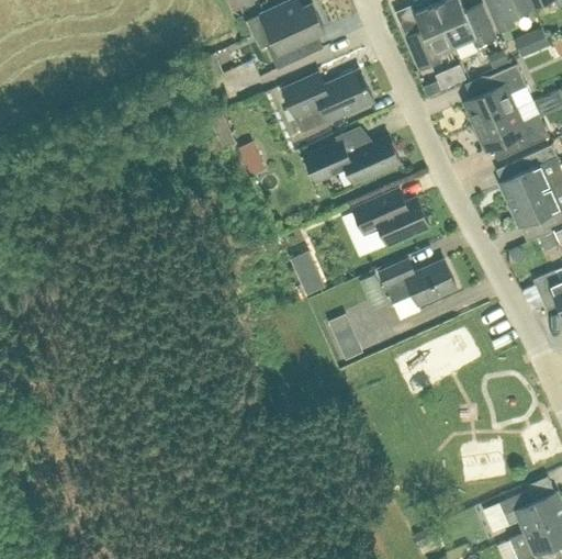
[(277,69),(303,57),(296,43),(325,31),(312,3),(302,8),(298,0),(293,0),(261,15),(274,43),(267,46),(277,69)]
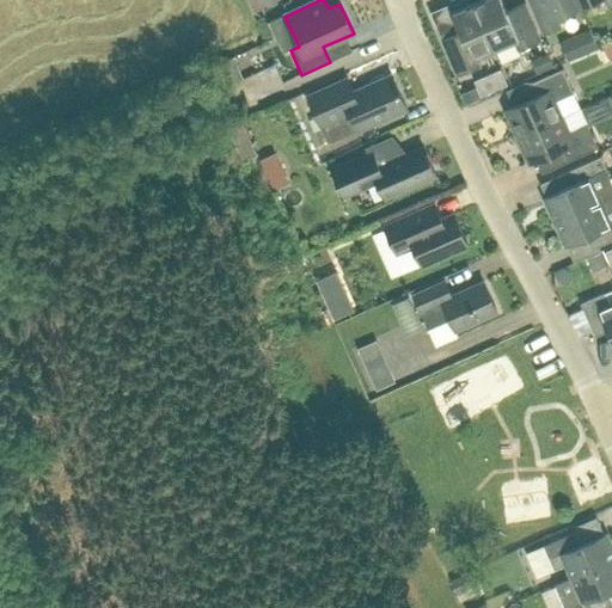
[(500,0),(485,0),(475,5),(495,50),(514,42),(518,51),(540,42),(524,5),(506,12),(500,0)]
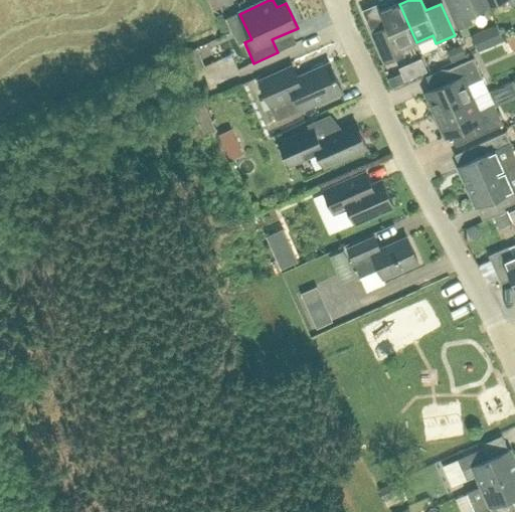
[(487,6),(484,0),(445,0),(458,29),(470,24),(466,15),(487,6)]
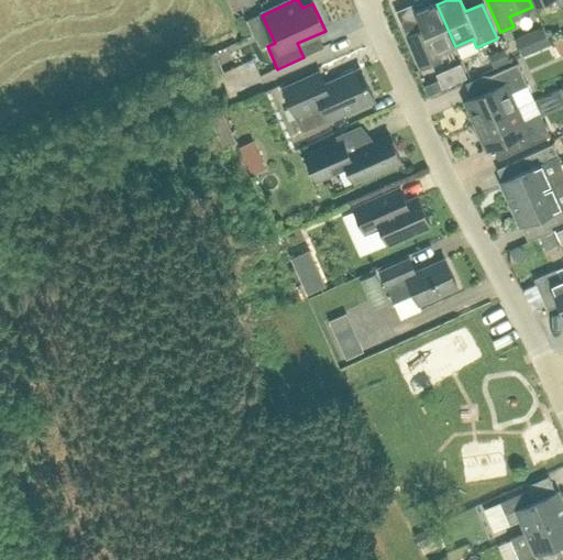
[(438,54),(455,46),(437,4),(416,14),(422,30),(406,37),(420,72),(441,63),(438,54)]
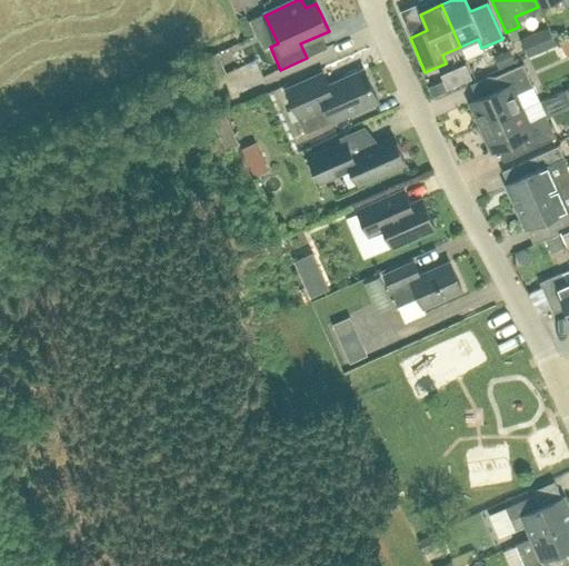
[(201,61),(209,82),(226,76),(217,55),(201,61)]
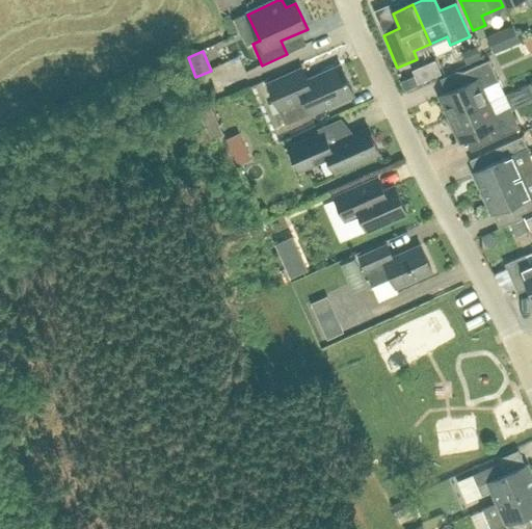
[(236,54),(216,60),(220,76),(241,70),(236,54)]
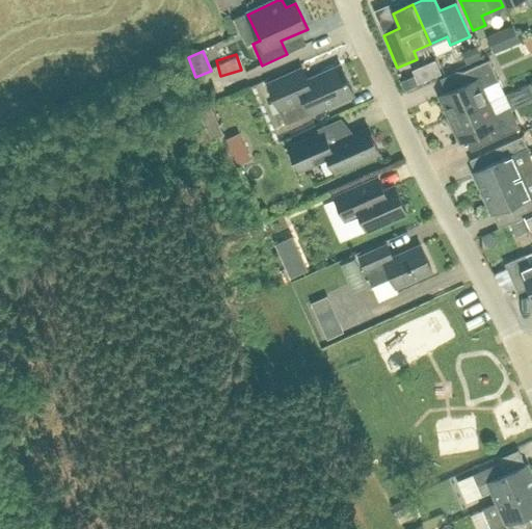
[(439,98),(449,121),(488,103),(482,90),(498,83),(488,61),(462,73),(468,84),(439,98)]
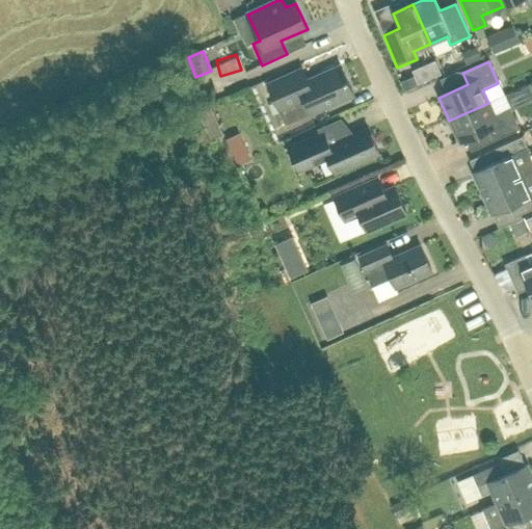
[(310,115),(353,97),(340,67),(307,81),(301,70),(267,85),(278,111),(303,101),(310,115)]
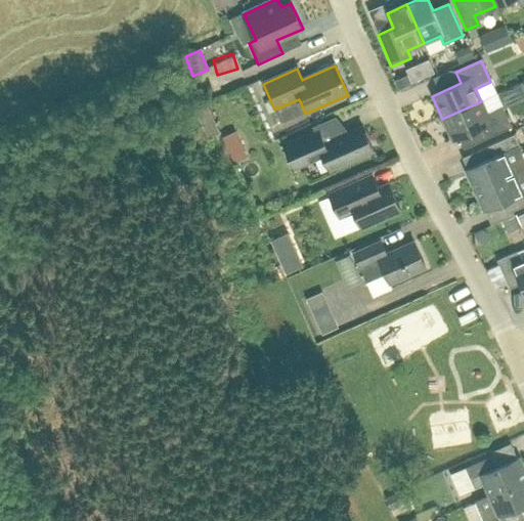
[(523,77),(515,80),(518,90),(523,88),(523,77)]
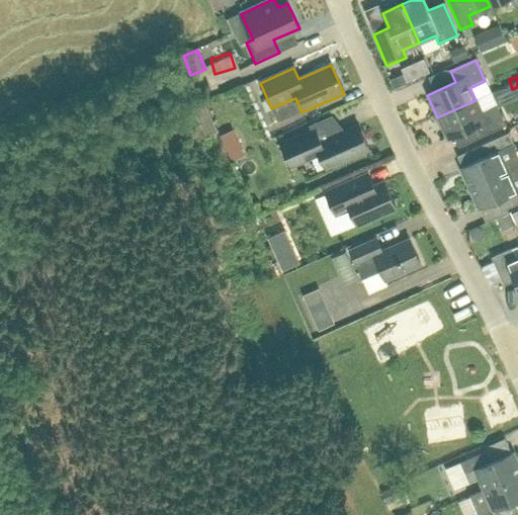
[(476,100),(437,117),(447,140),(475,127),(480,139),(506,126),(497,106),(481,113),(476,100)]
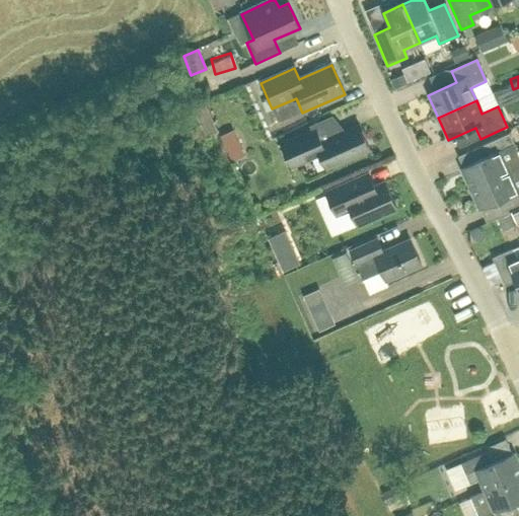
[(296,166),(306,162),(319,156),(325,169),(370,150),(359,126),(318,144),(313,132),(286,144),(296,166)]
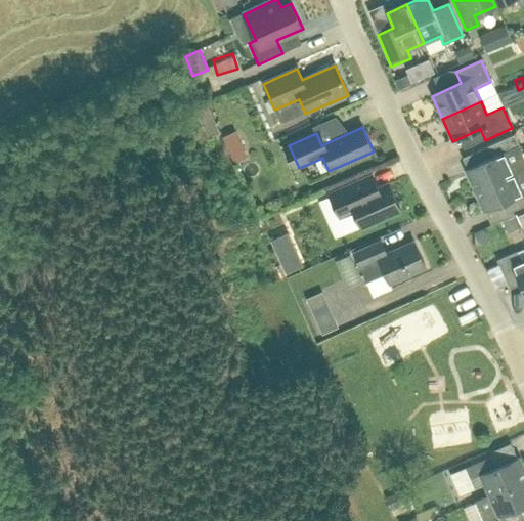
[(234,136),(223,141),(234,167),(250,161),(242,140),(236,142),(234,136)]
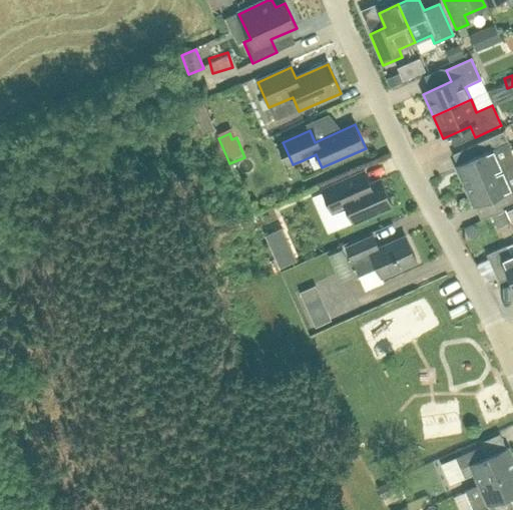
[(456,167),(465,187),(512,164),(512,154),(503,133),(475,145),(480,156),(456,167)]
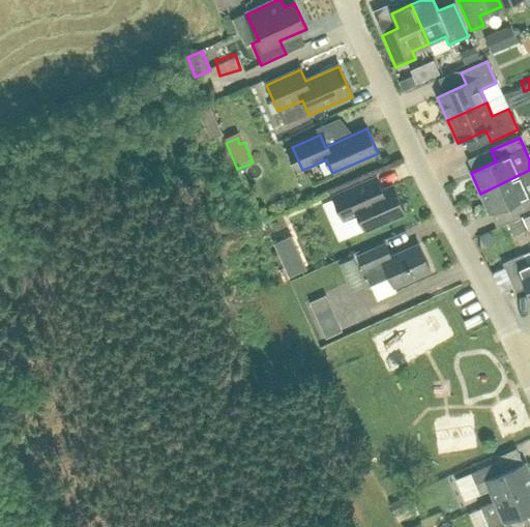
[(529,170),(480,194),(490,214),(514,204),(519,214),(529,209),(529,170)]
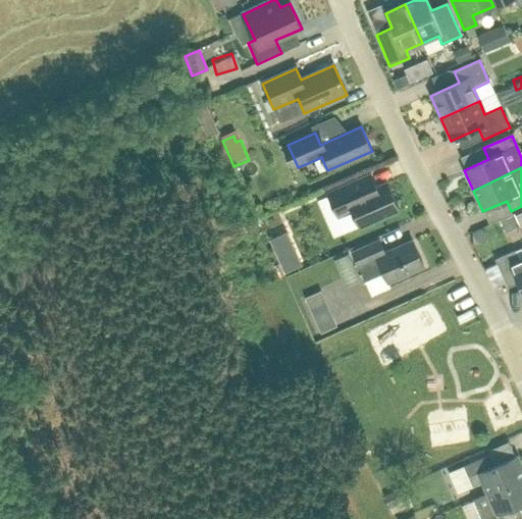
[(376,188),(370,174),(327,194),(338,218),(353,212),(360,228),(399,211),(386,184),(376,188)]
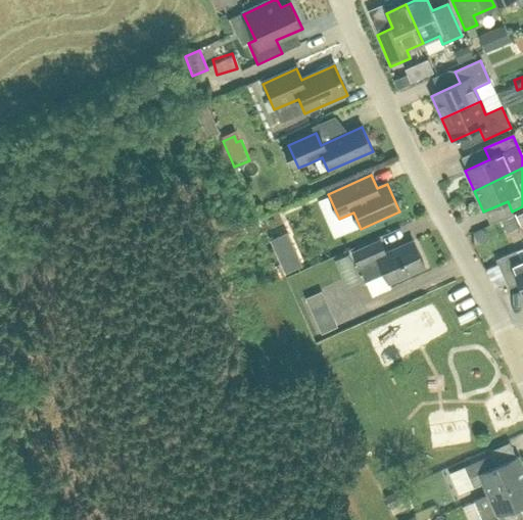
[(352,253),(366,283),(384,275),(388,284),(425,269),(413,242),(385,254),(380,241),(352,253)]
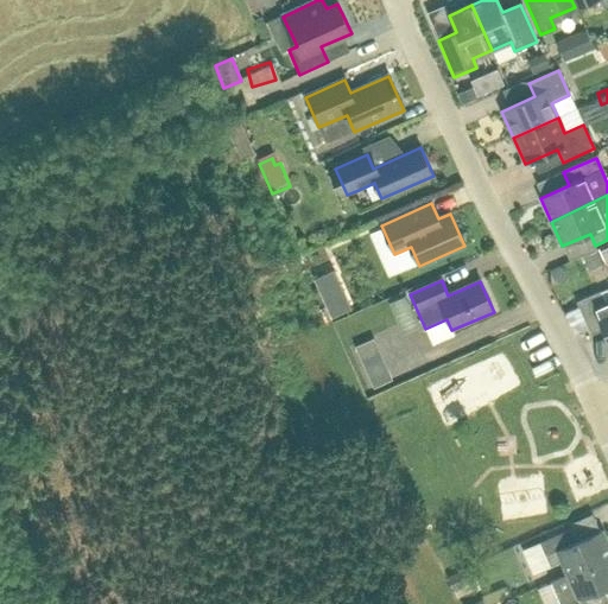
[(607,303),(605,304),(600,292),(576,303),(591,336),(603,330),(607,339),(607,303)]
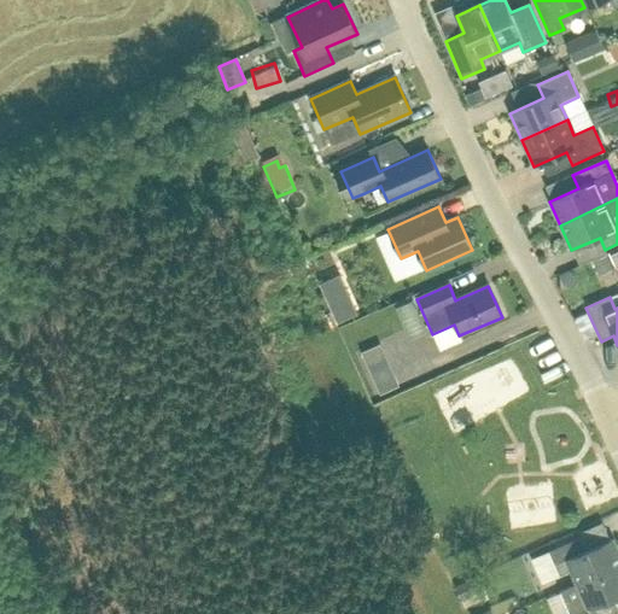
[(448,424),(524,386),(507,350),(450,378),(454,384),(433,393),(448,424)]
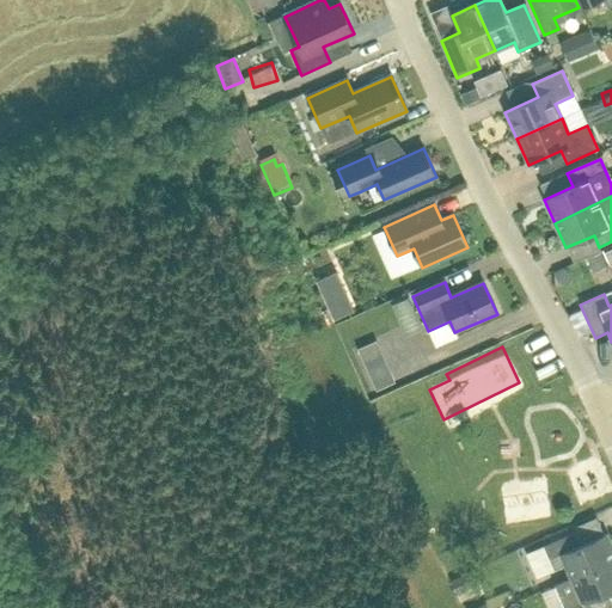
[(565,566),(571,579),(611,560),(611,551),(605,535),(582,546),(576,533),(543,547),(554,571),(565,566)]
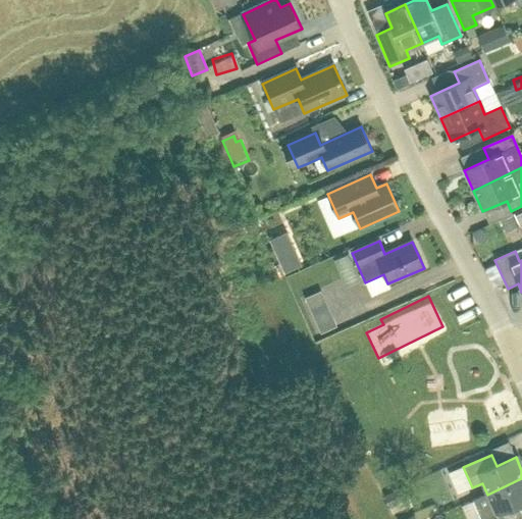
[(453,491),(467,486),(459,465),(446,469),(453,491)]
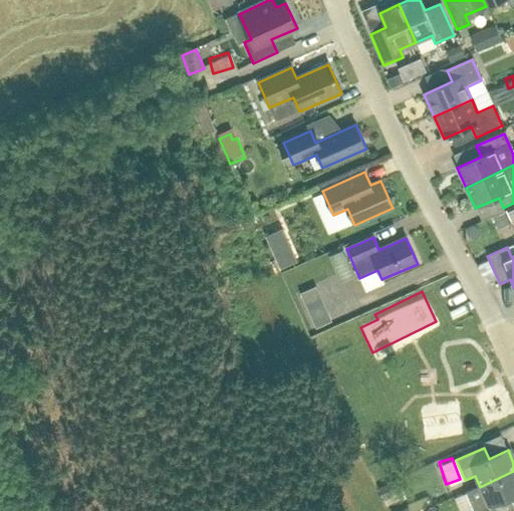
[(428,461),(416,467),(421,479),(434,473),(428,461)]
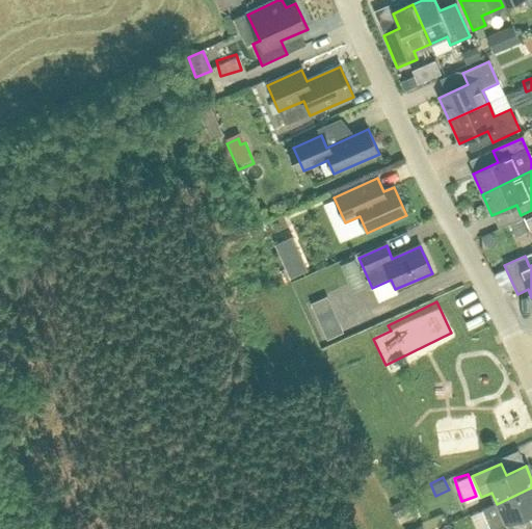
[(530,528),(525,517),(531,513),(531,487),(497,504),(502,516),(487,523),(489,528),(530,528)]
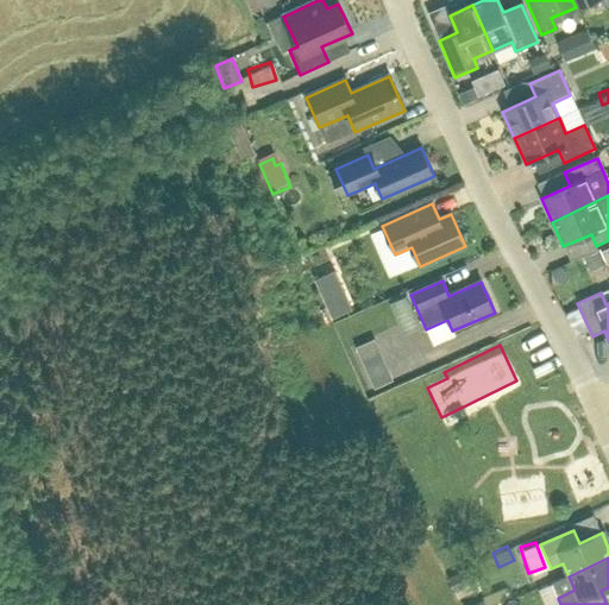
[(503,586),(520,585),(519,569),(502,571),(503,586)]
